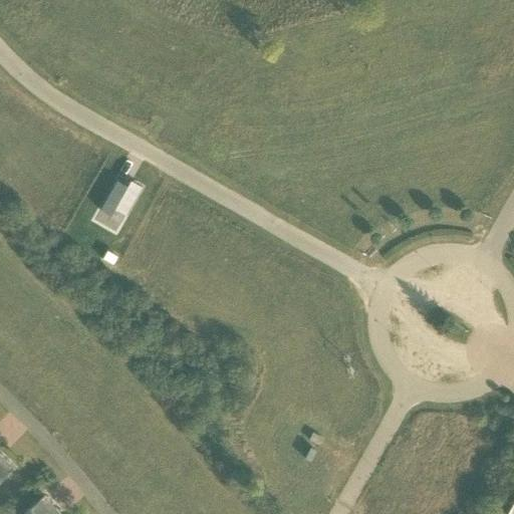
[(489,181),(490,169),(478,168),(477,180),(489,181)]
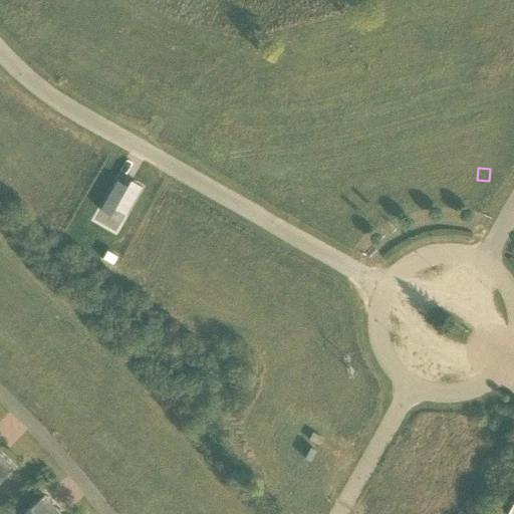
[(135,194),(110,180),(99,199),(122,214),(135,194)]
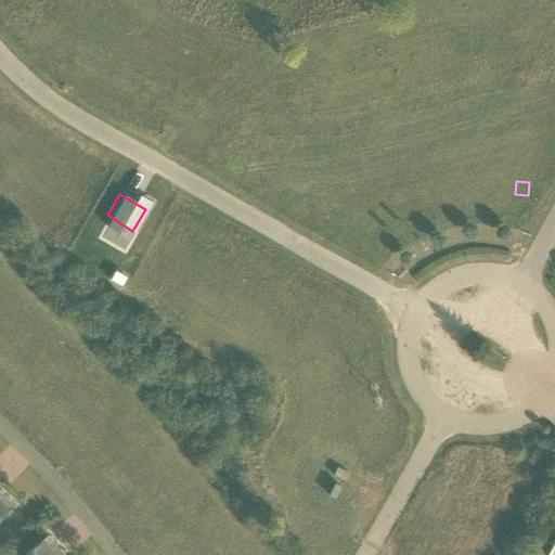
[(111,280),(123,286),(127,278),(116,271),(111,280)]
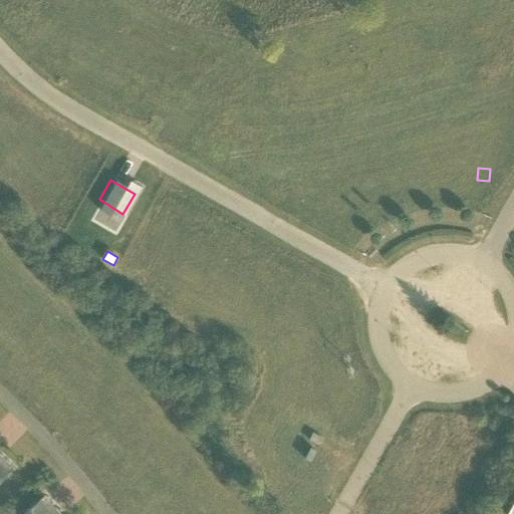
[(0,482),(13,468),(0,456),(0,482)]
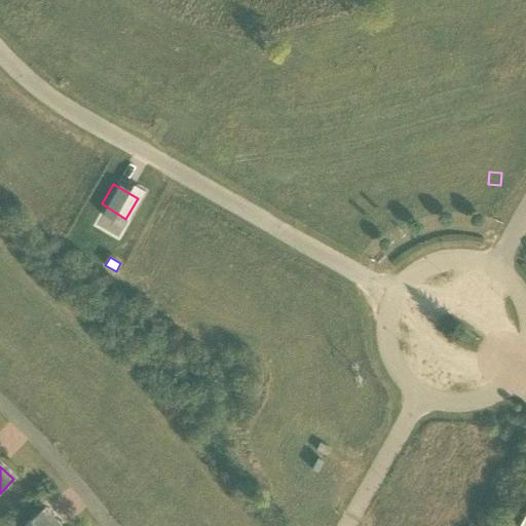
[(62,525),(45,508),(24,525),(62,525)]
